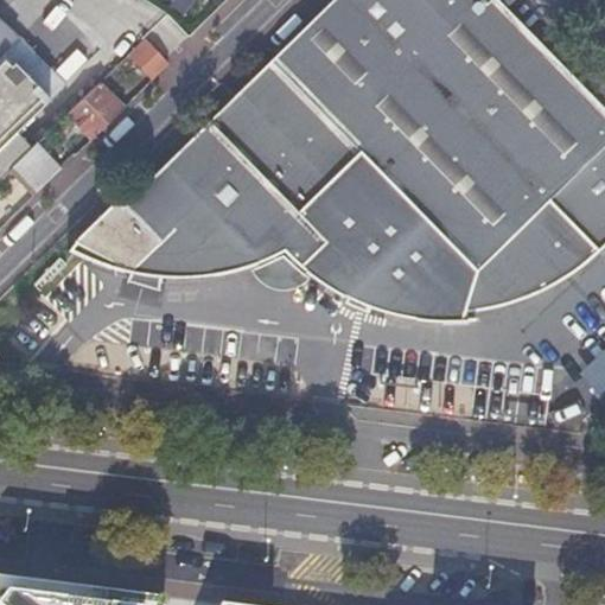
[(604,100),(553,46),(547,56),(492,0),(333,0),(127,201),(120,195),(67,247),(82,255),(97,261),(123,269),(123,268),(152,273),(170,274),(189,274),(212,273),(212,274),(235,269),(258,262),(256,261),(284,248),(304,267),(304,268),(324,284),(342,294),(342,293),(367,303),(383,309),(413,316),(413,318),(437,319),(473,318),(473,316),(465,316),(465,309),(479,307),(509,299),(537,288),(566,274),(580,266),(596,254),(604,247),(604,100)]
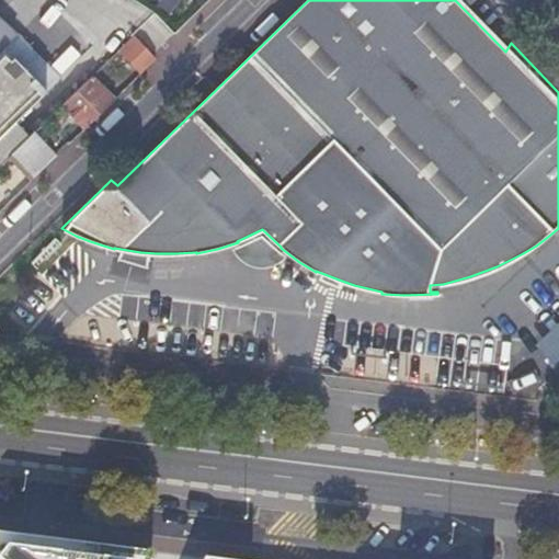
[(467,0),(511,43),(521,33),(554,0),(467,0)]
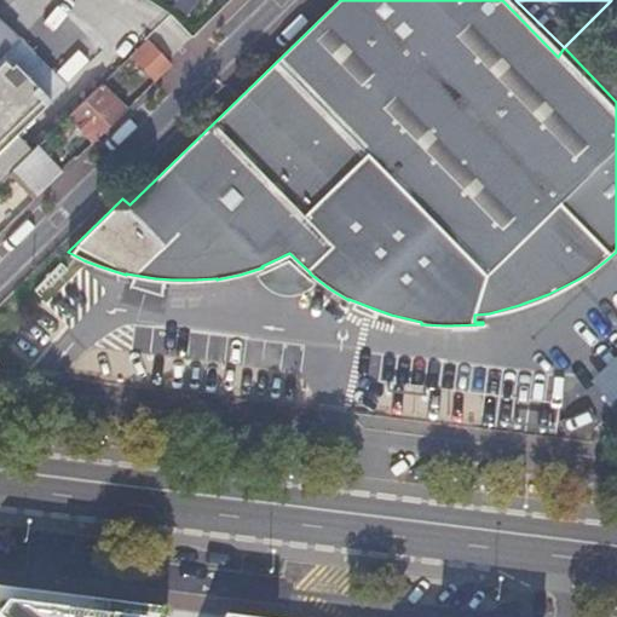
[(0,57),(3,56),(13,44),(0,30),(0,57)]
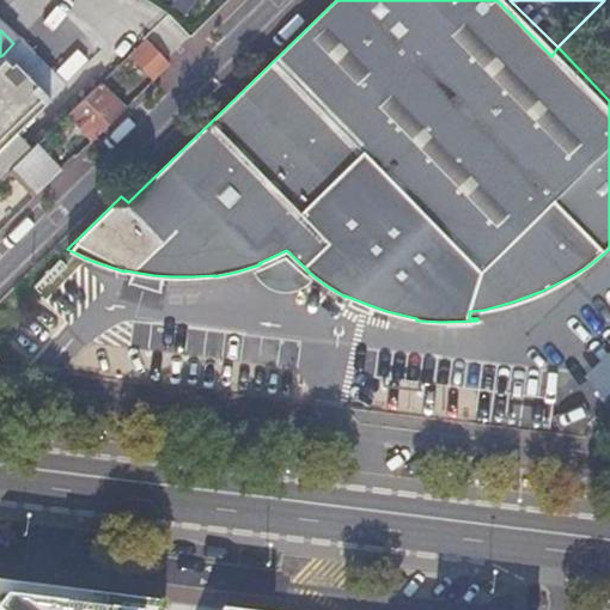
[(69,81),(22,34),(13,43),(2,55),(49,101),(69,81)]
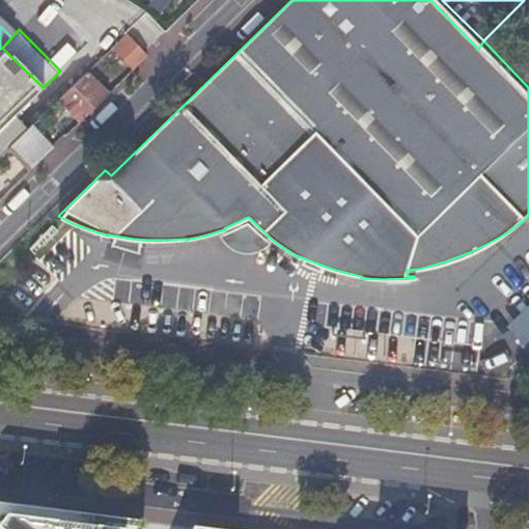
[(148,54),(144,50),(127,31),(112,46),(134,67),(148,54)]
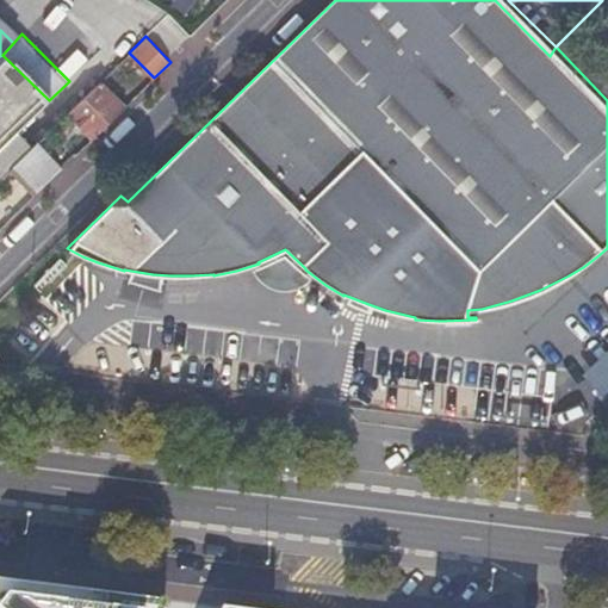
[(607,79),(605,76),(595,66),(566,36),(556,47),(607,100),(607,79)]
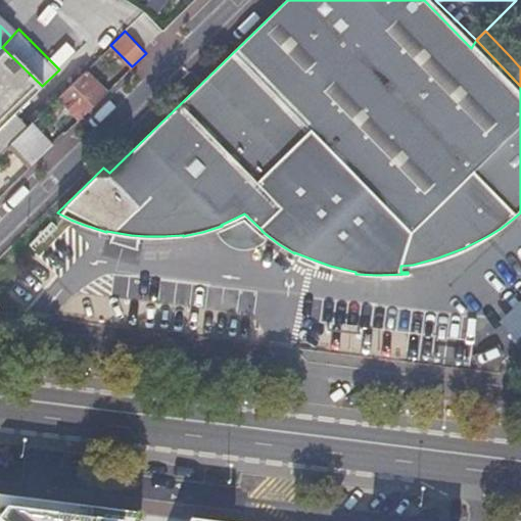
[(520,45),(510,56),(518,65),(520,62),(520,45)]
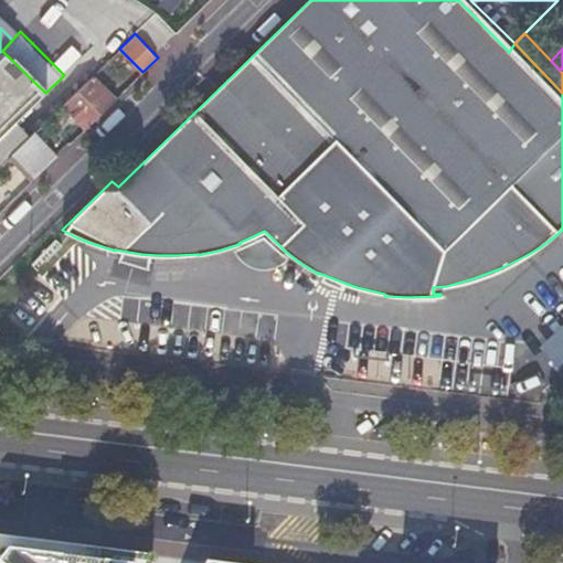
[(0,137),(45,93),(2,51),(0,52),(0,137)]
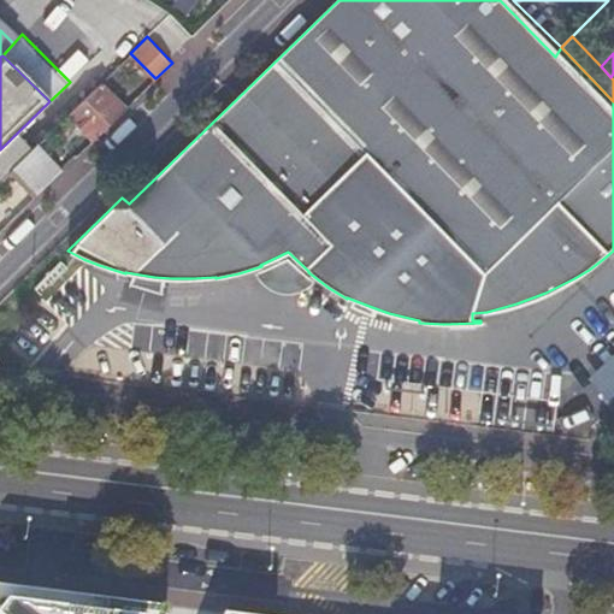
[(94,139),(128,106),(102,81),(69,113),(94,139)]
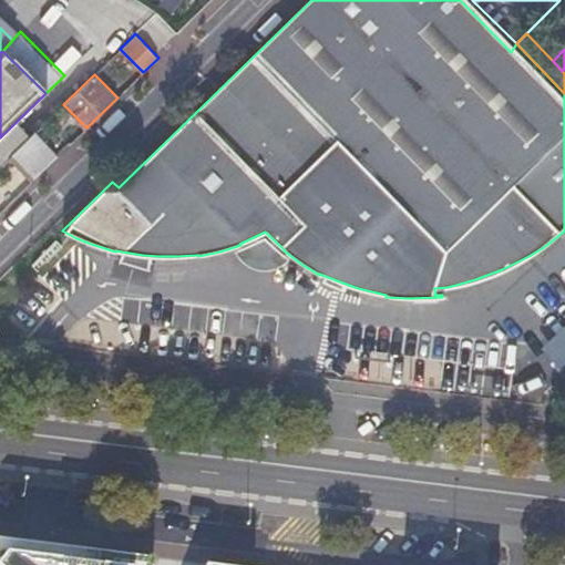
[(36,131),(9,157),(32,181),(59,154),(36,131)]
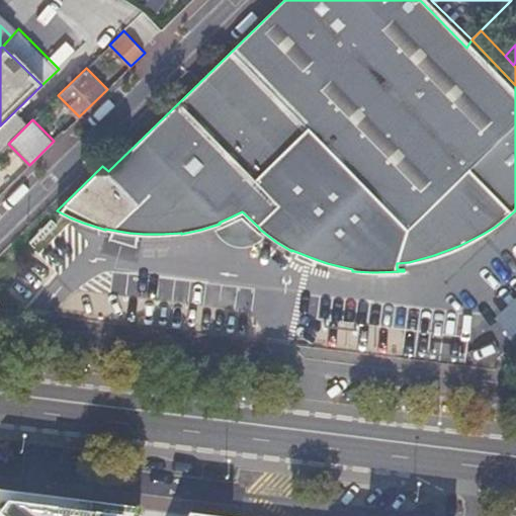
[(0,515),(16,515),(26,504),(34,493),(17,491),(9,490),(0,501),(0,515)]
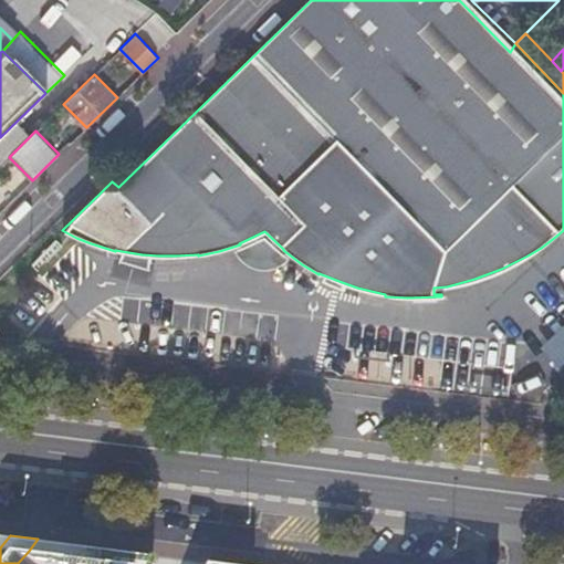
[(146,563),(152,554),(38,539),(29,551),(18,563),(146,563)]
